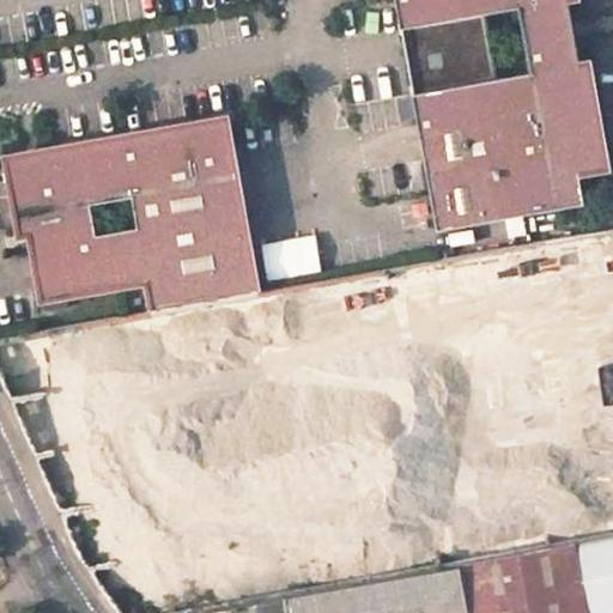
[(398,0),(439,230),(586,202),(580,173),(610,167),(590,60),(581,62),(569,0),(398,0)]
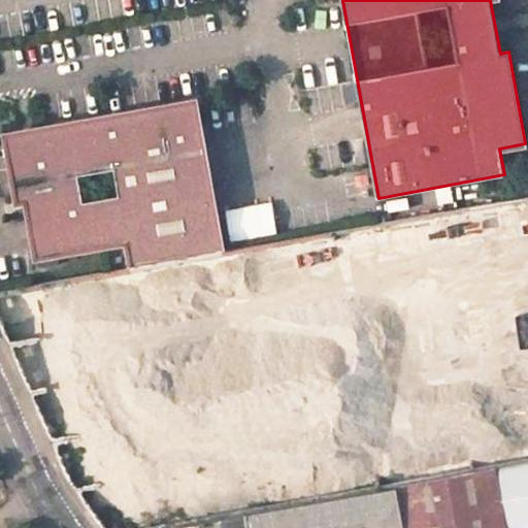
[(224,249),(196,99),(39,127),(40,135),(6,141),(18,202),(27,200),(37,257),(129,240),(133,264),(224,249)]
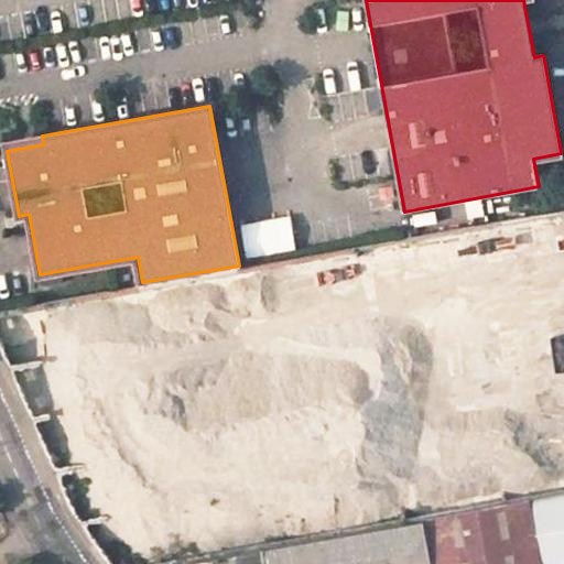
[(563,563),(563,494),(528,500),(539,563),(563,563)]
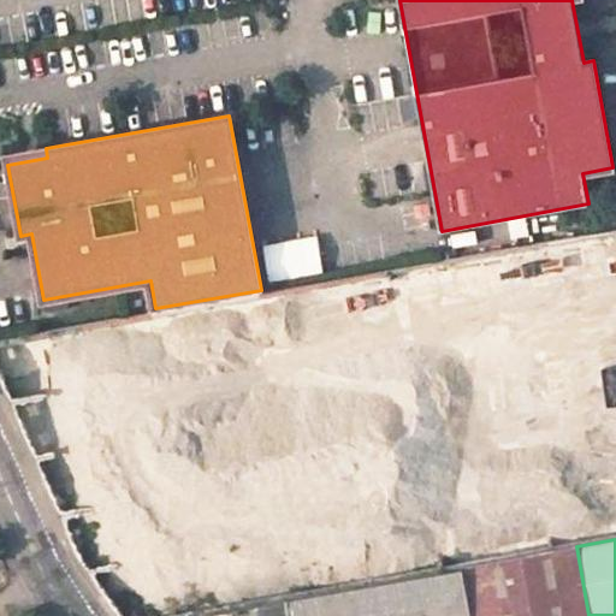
[(588,615),(576,546),(465,567),(473,615),(588,615)]
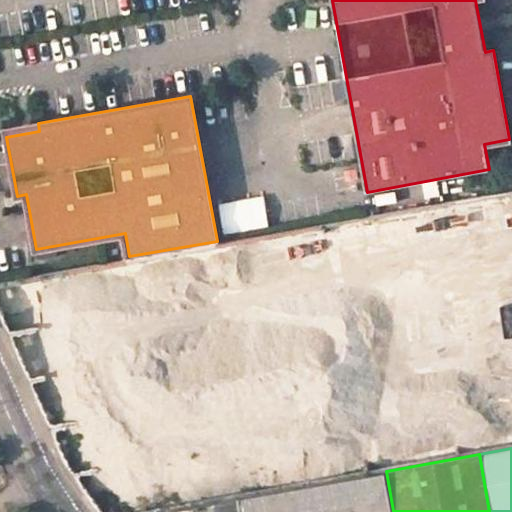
[(393,511),(386,471),(165,511),(164,511),(393,511)]
